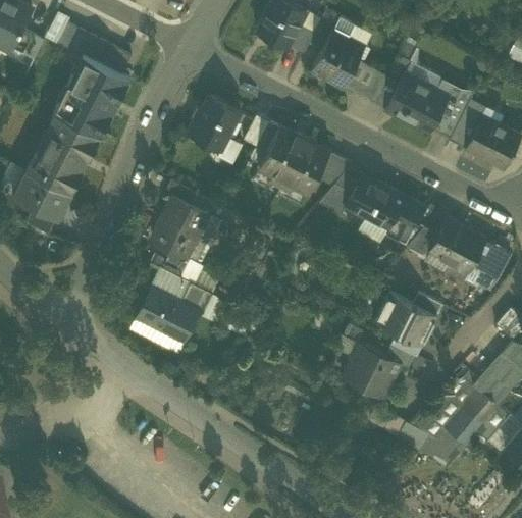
[(15,0),(0,0),(0,44),(12,51),(13,49),(23,30),(34,9),(15,0)]
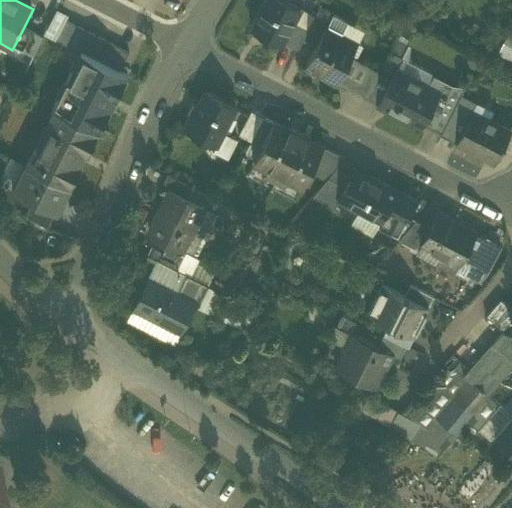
[(280,0),(267,0),(252,31),(283,46),(283,45),(293,25),(301,11),(280,0)]
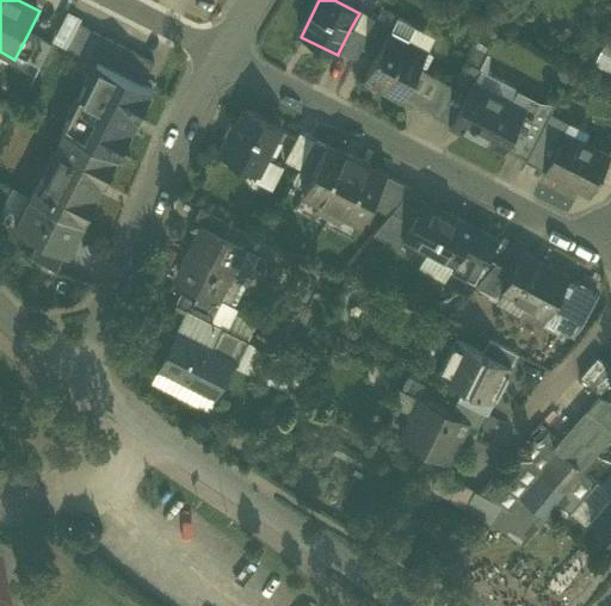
[(375,25),(368,39),(362,51),(377,59),(384,43),(387,44),(390,36),(392,33),(375,25)]
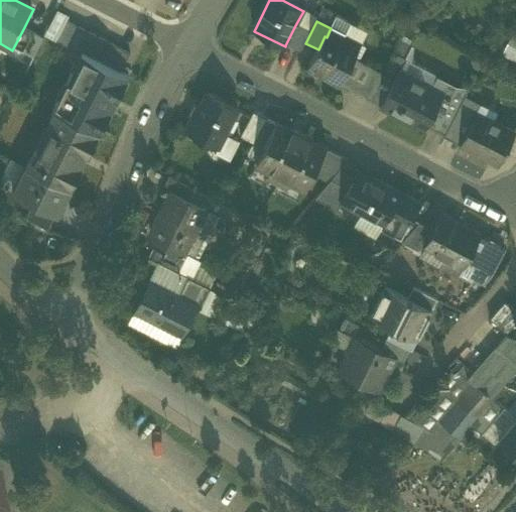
[(83,55),(88,58),(98,39),(66,23),(55,43),(82,56),(83,55)]
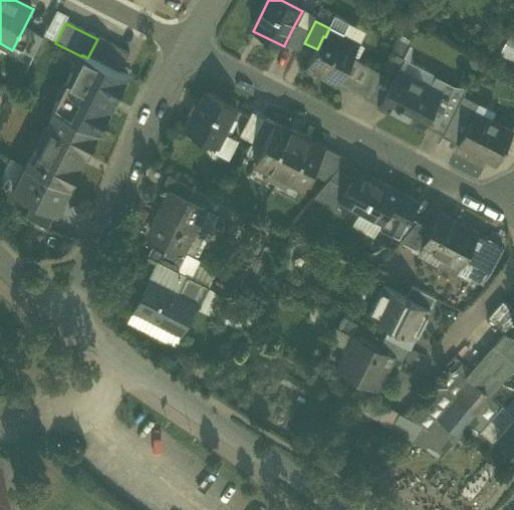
[(299,53),(304,43),(309,33),(294,25),(284,45),(299,53)]
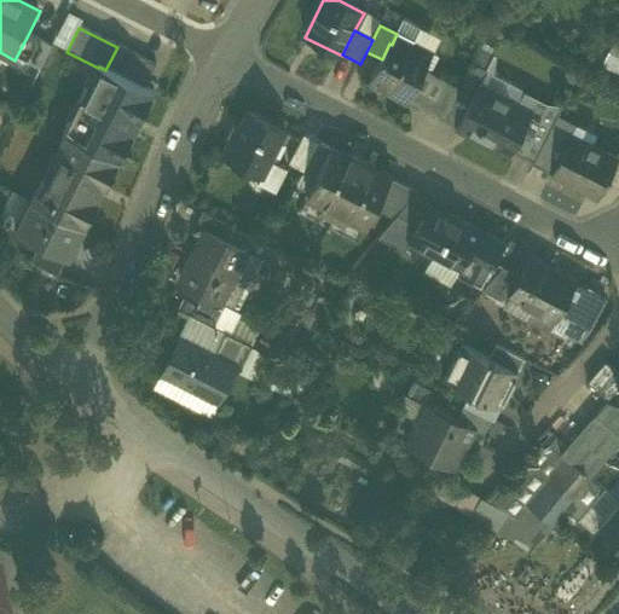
[(16,58),(40,71),(52,48),(28,35),(16,58)]
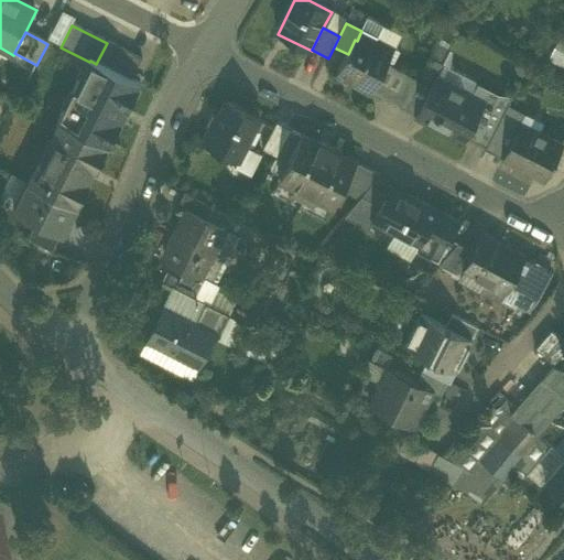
[(376,41),(360,33),(357,41),(372,49),(376,41)]
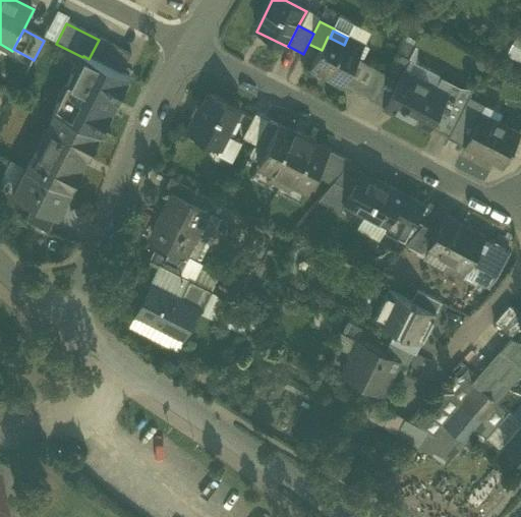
[(311,70),(344,87),(358,59),(364,47),(347,38),(344,45),(330,38),(328,37),(322,50),(311,70)]
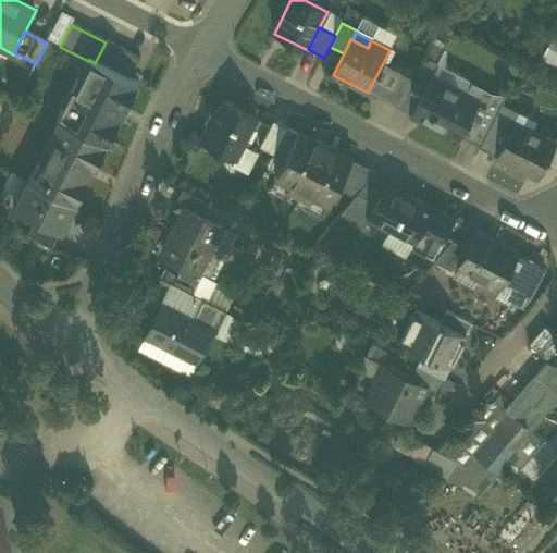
[(141,61),(106,42),(95,63),(131,82),(141,61)]
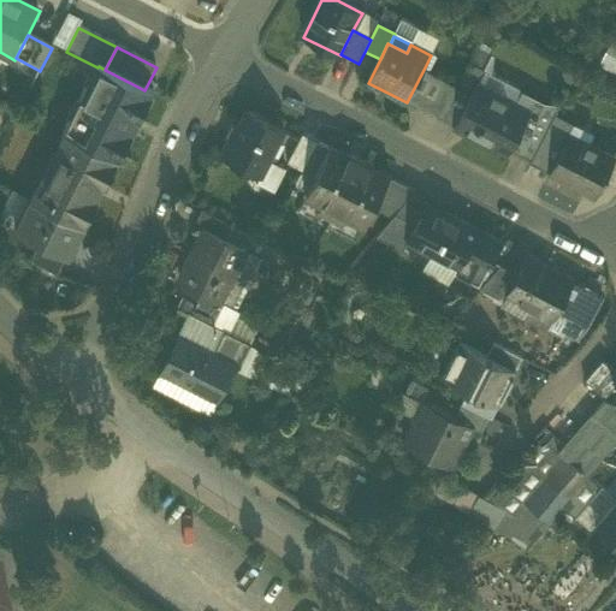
[(458,88),(455,95),(469,102),(478,85),(479,87),(485,73),(469,65),(458,88)]
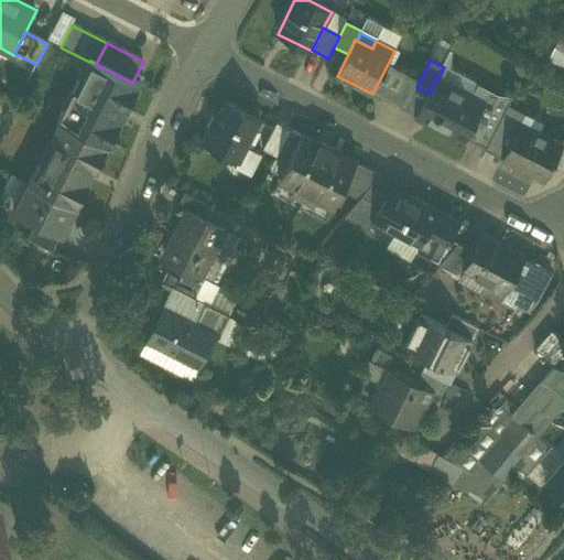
[(89,62),(58,122),(108,148),(140,86),(132,83),(96,64),(90,61),(89,62)]
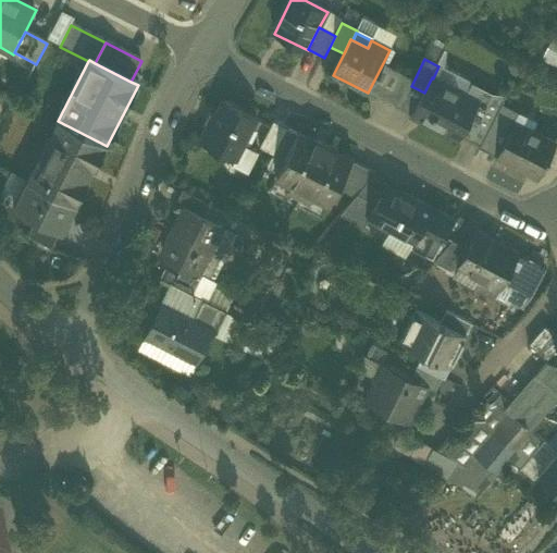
[(368,93),(399,109),(411,86),(415,80),(383,63),(368,93)]
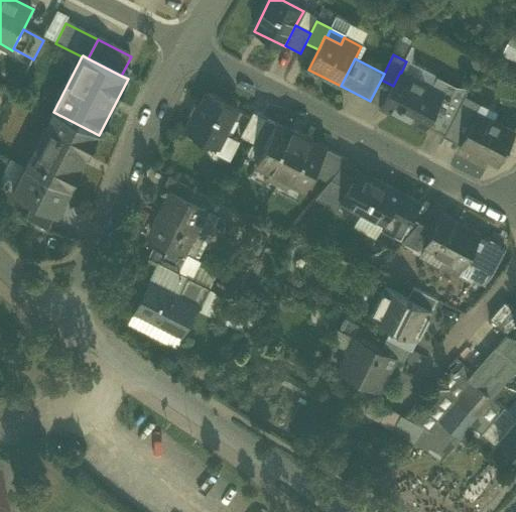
[(382,107),(425,129),(434,110),(431,108),(439,92),(437,91),(434,90),(401,73),(400,72),(393,86),(382,107)]
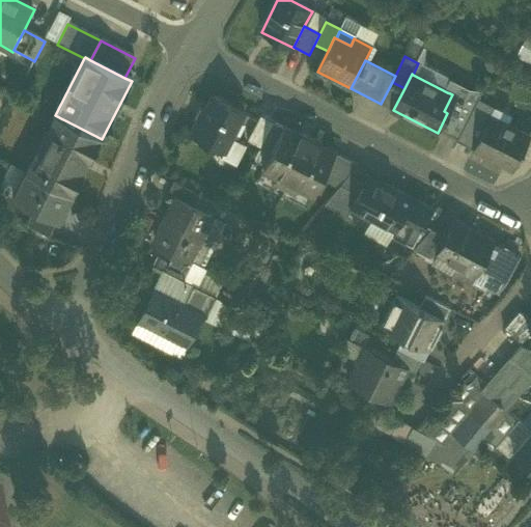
[(450,93),(452,94),(455,96),(447,113),(438,133),(457,142),(478,102),(481,94),(452,81),(447,92),(450,93)]
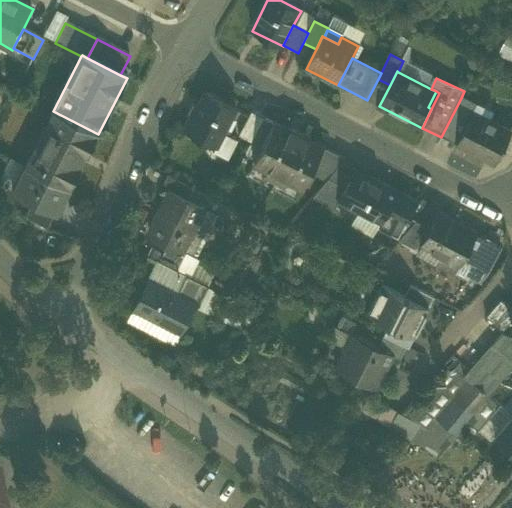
[(379,106),(390,85),(378,79),(367,100),(379,106)]
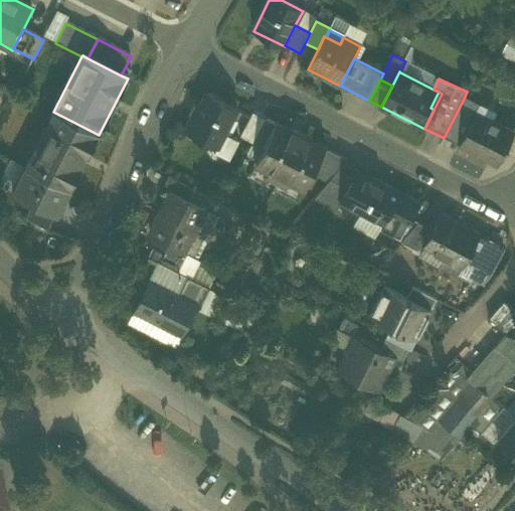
[(431,108),(434,110),(442,94),(439,92),(431,108)]
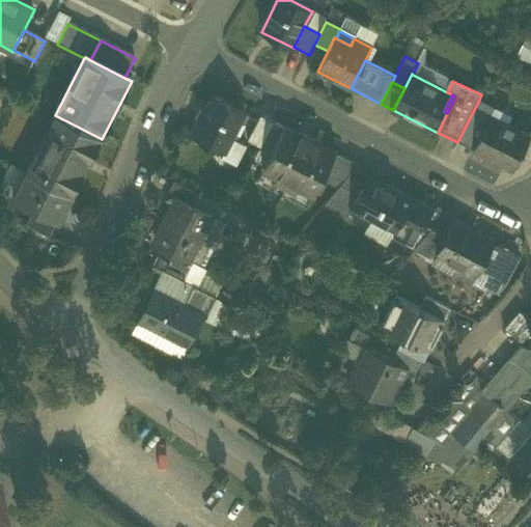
[(191,135),(225,153),(245,114),(214,98),(206,110),(204,109),(191,135)]
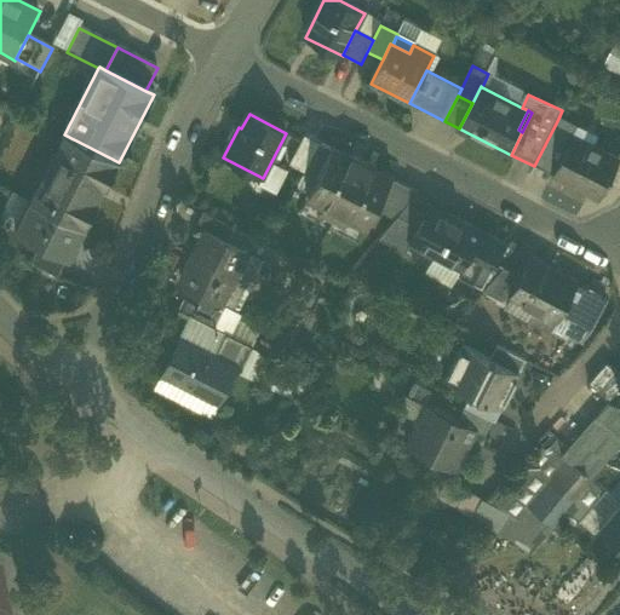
[(568,124),(558,119),(534,166),(554,176),(572,139),(561,134),(563,128),(564,130),(568,124)]
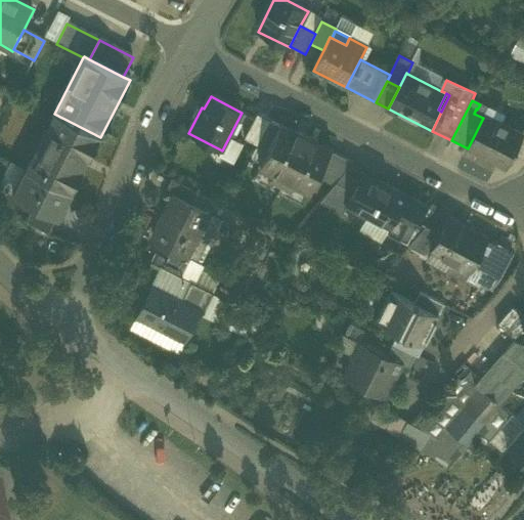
[(468,148),(507,168),(514,154),(523,136),(521,135),(500,125),(504,117),(488,109),(483,118),(468,148)]
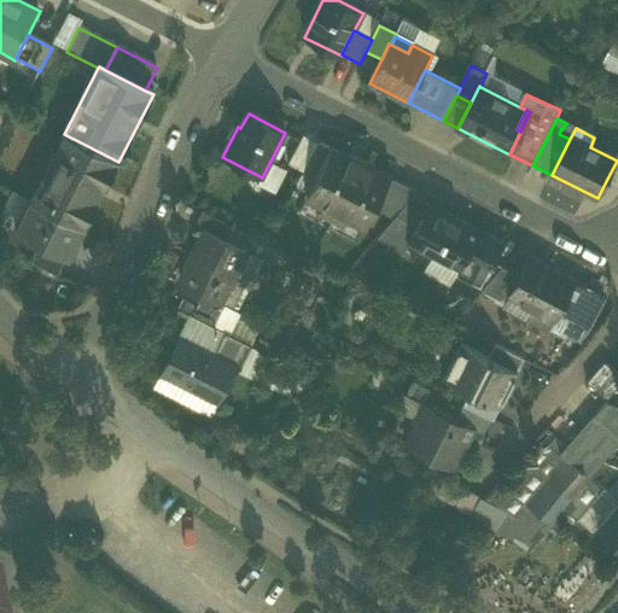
[(64,134),(30,200),(85,228),(118,162),(64,134)]
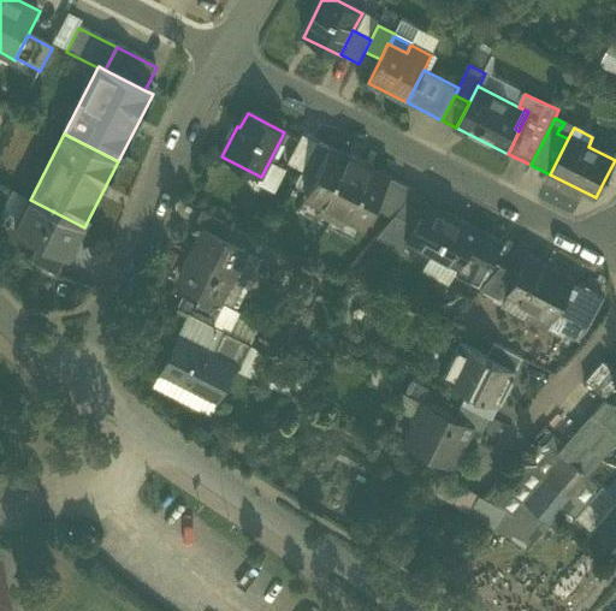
[(288,165),(303,173),(318,144),(302,136),(288,165)]
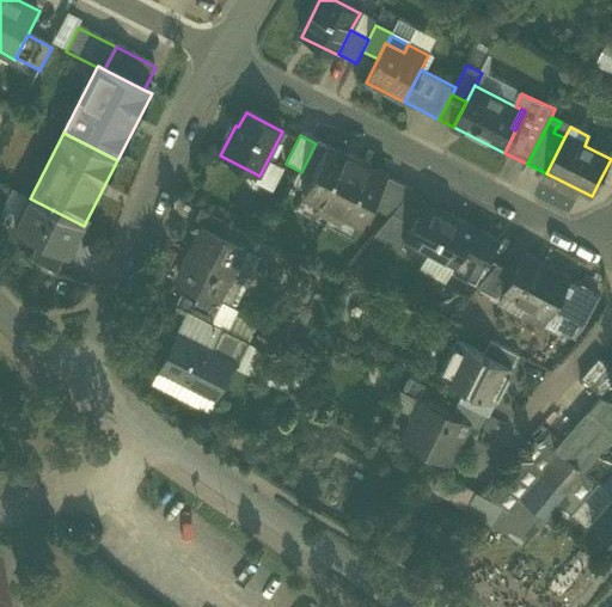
[(329,149),(316,143),(301,172),(313,178),(329,149)]
